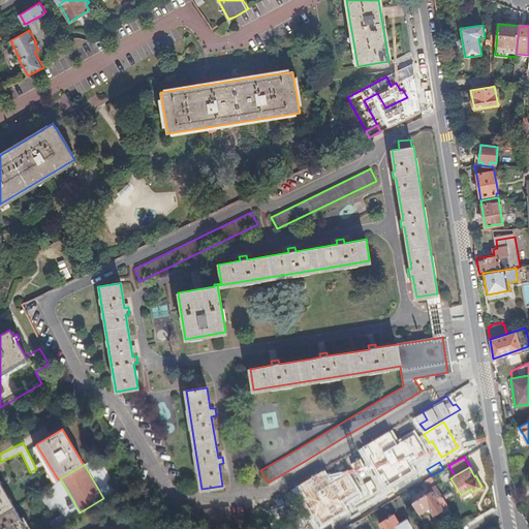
[(0,514),(12,507),(14,506),(0,481),(0,514)]
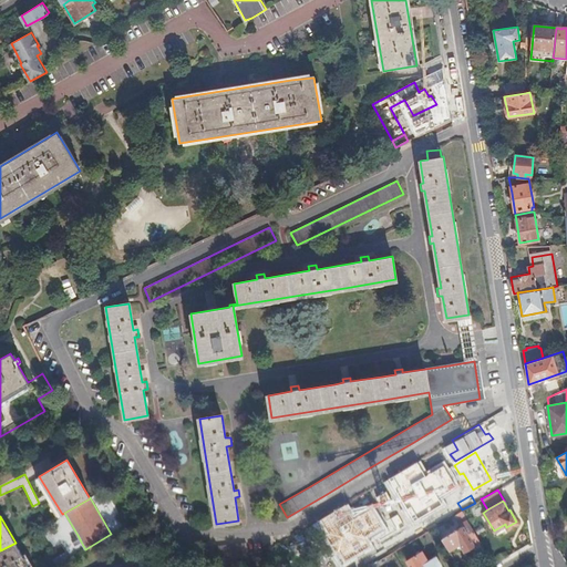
[(463,550),(473,545),(462,525),(442,537),(447,548),(459,543),(463,550)]
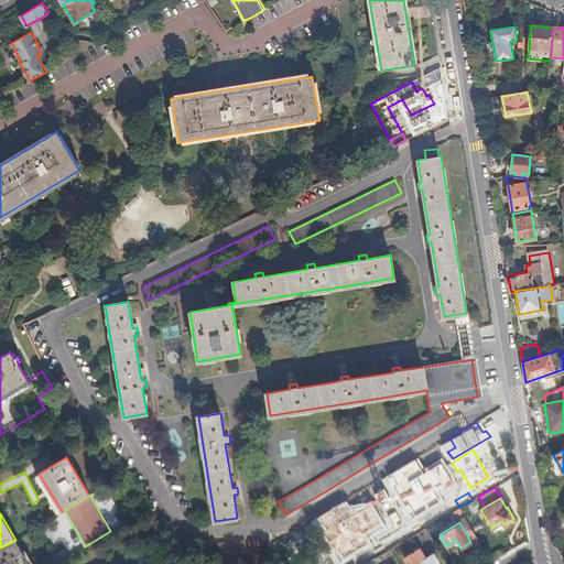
[(77,532),(72,537),(75,542),(80,539),(77,532)]
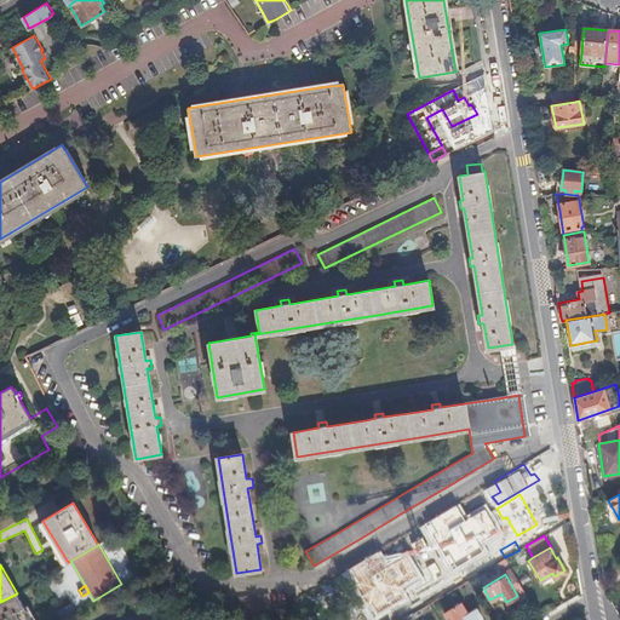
[(0,602),(0,619),(29,619),(15,595),(0,602)]
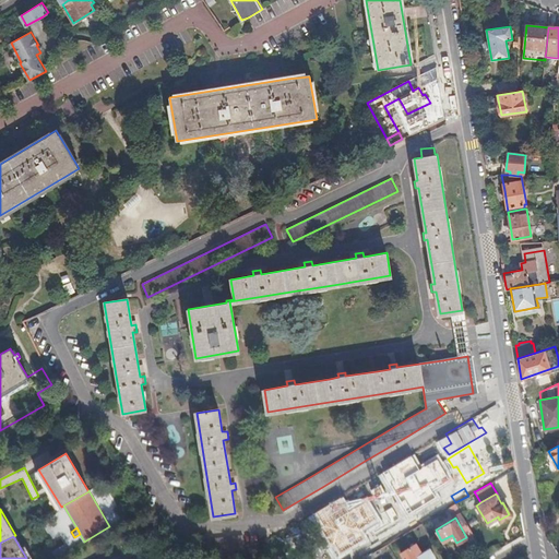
[(271,538),(262,544),(265,549),(275,545),(271,538)]
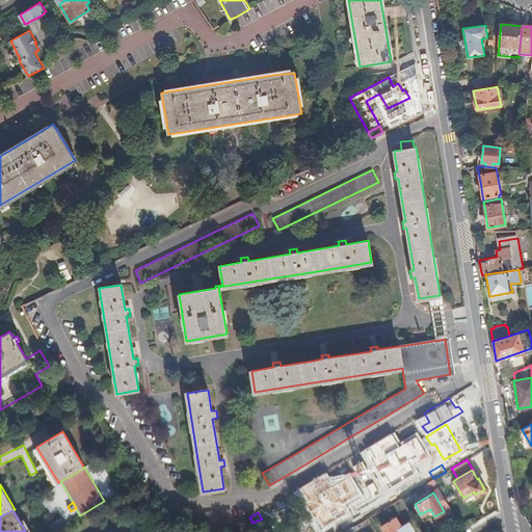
[(384,531),(409,531),(414,530),(408,522),(401,526),(396,517),(381,526),(384,531)]
